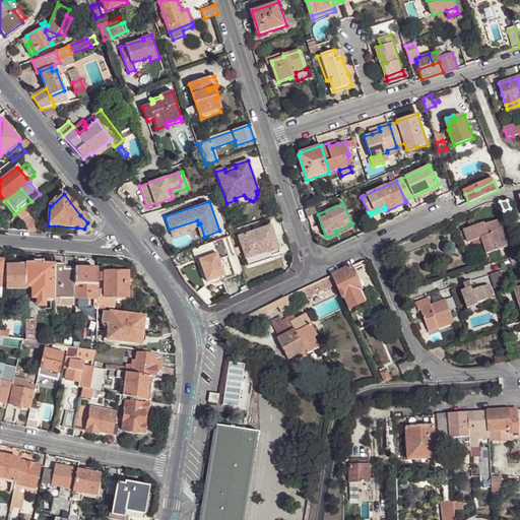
[(20,209),(14,214),(20,221),(26,217),(20,209)]
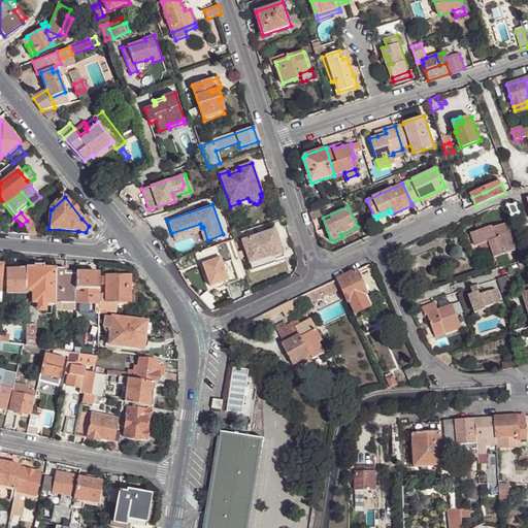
[(85,216),(81,219),(89,226),(86,232),(78,231),(78,236),(88,237),(94,226),(85,216)]
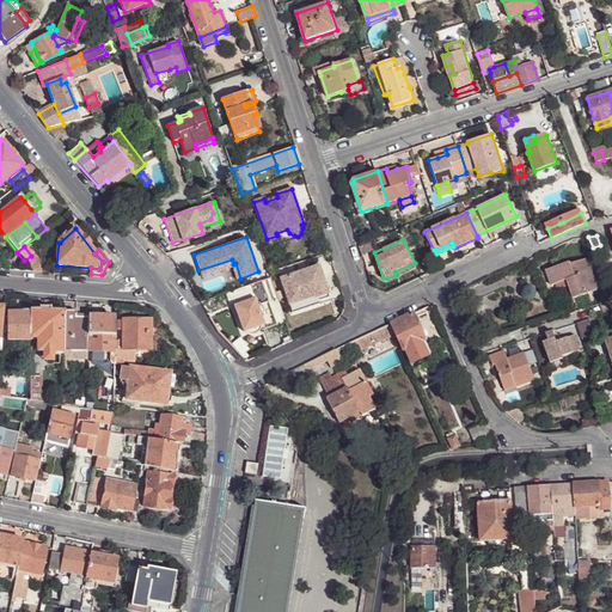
[(31,256),(24,261),(34,273),(48,274),(34,252),(31,256)]
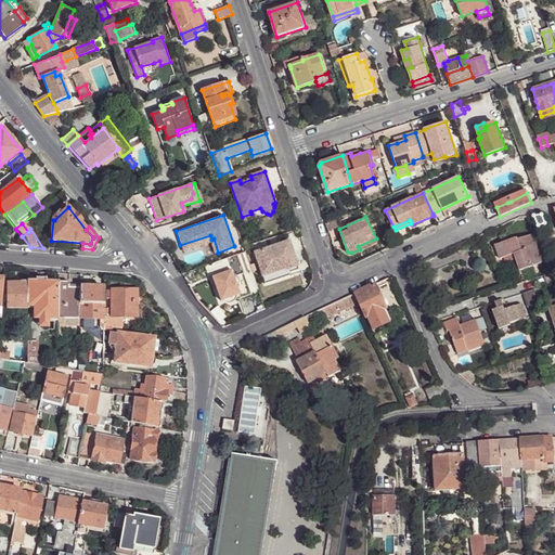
[(514,254),(516,259),(519,271),(542,262),(533,234),(495,245),(500,259),(504,257),(514,254)]
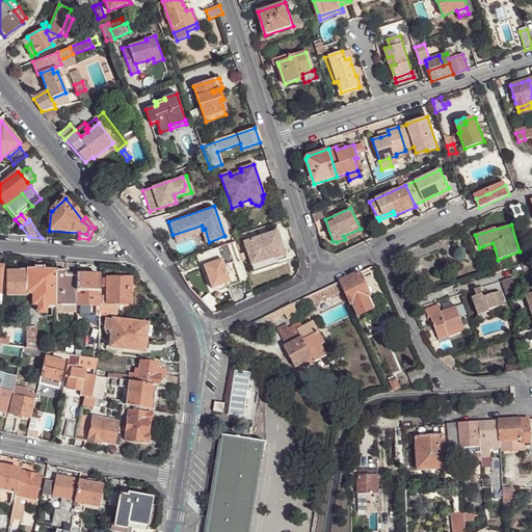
[(202,225),(173,235),(175,241),(202,232),(205,243),(209,242),(205,229),(203,230),(202,225)]
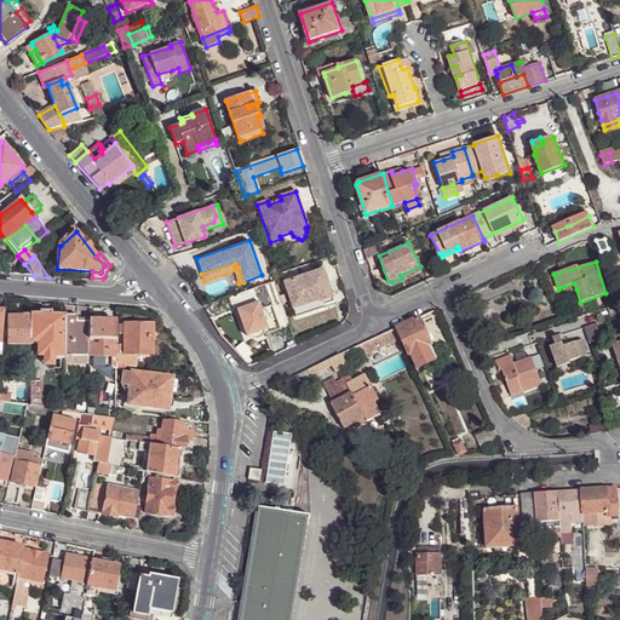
[(422,270),(420,267),(400,275),(402,279),(422,270)]
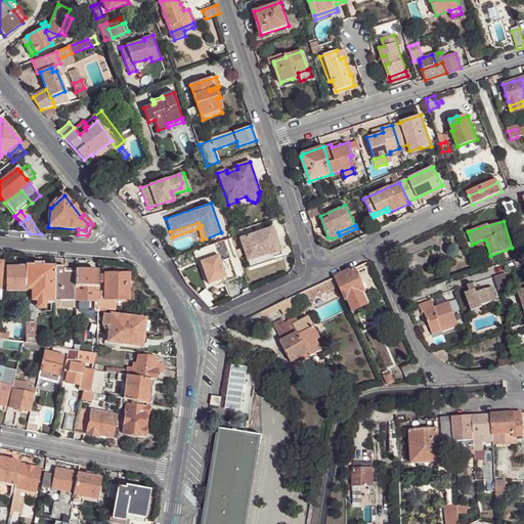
[(270,255),(280,252),(272,228),(239,238),(248,261),(270,253),(270,255)]
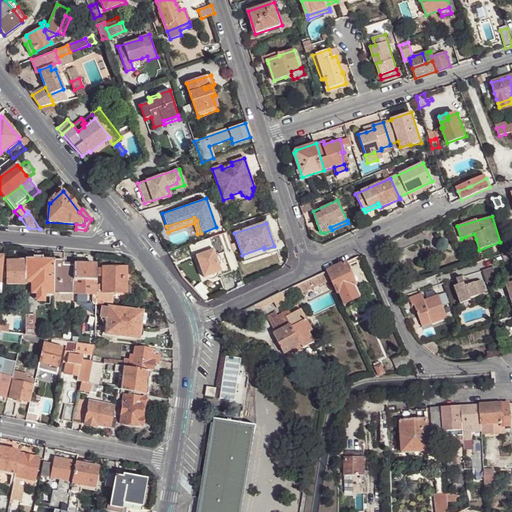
[(467,242),(476,239),(474,234),(465,237),(467,242)]
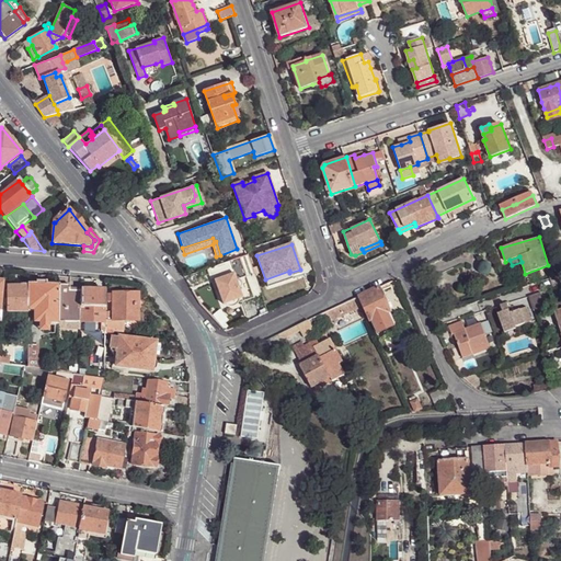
[(238,268),(233,259),(228,261),(231,270),(238,268)]
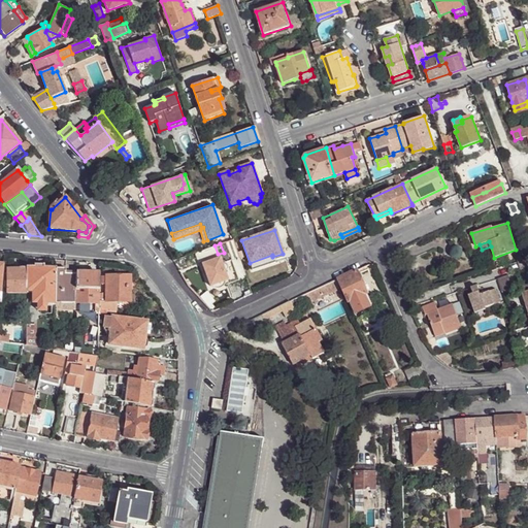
[(210,284),(225,278),(226,278),(228,283),(238,279),(231,259),(221,262),(218,254),(215,245),(195,253),(198,263),(202,262),(209,284),(210,284)]
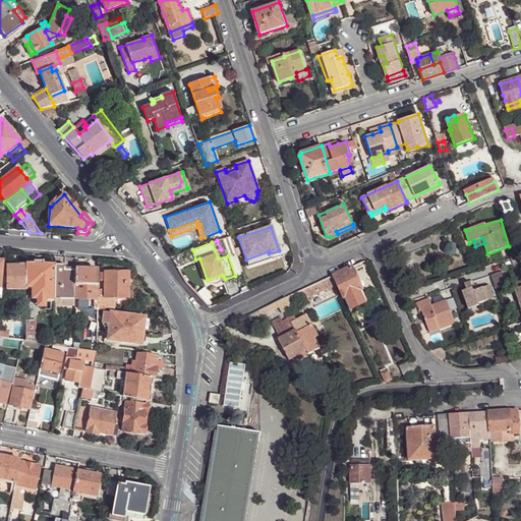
[(281,255),(279,250),(269,253),(269,251),(246,259),(248,267),(281,255)]
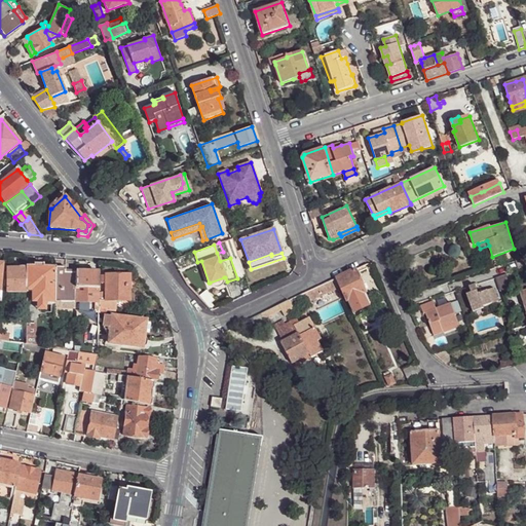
[(54,268),(25,267),(25,270),(25,291),(25,293),(33,293),(32,302),(35,302),(45,303),(53,303),(54,273),(54,268)]
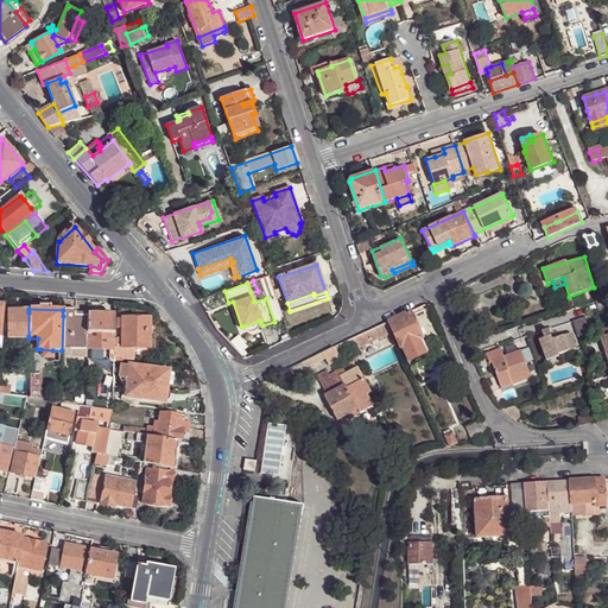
[(29,336),(29,312),(8,311),(8,335),(29,336)]
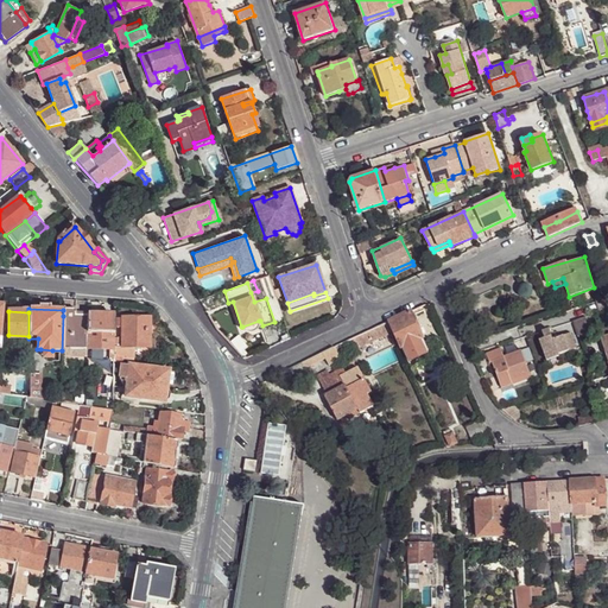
[(400,346),(401,349),(404,347),(407,353),(411,362),(428,355),(420,340),(424,339),(411,311),(388,322),(400,346)]
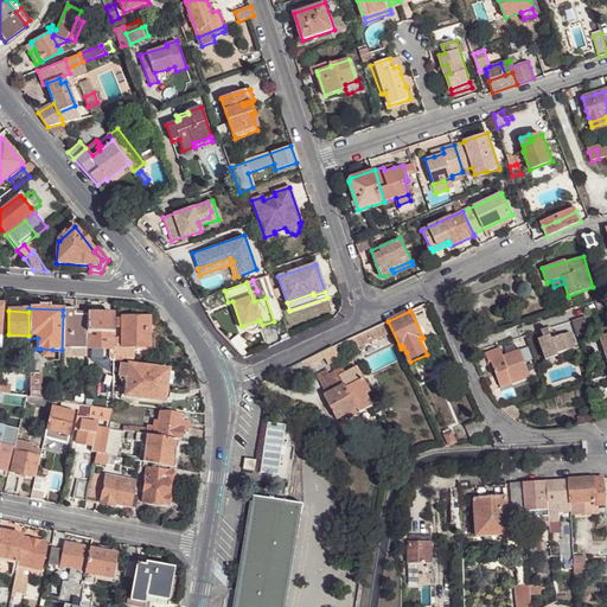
[(110,351),(114,351),(114,347),(114,314),(88,313),(87,315),(88,350),(110,351)]
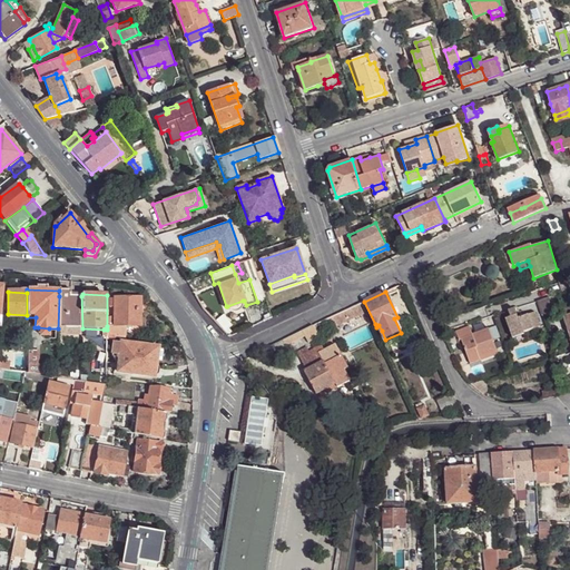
[(72,328),(82,328),(81,296),(70,296),(59,296),(58,328),(65,328),(72,328)]
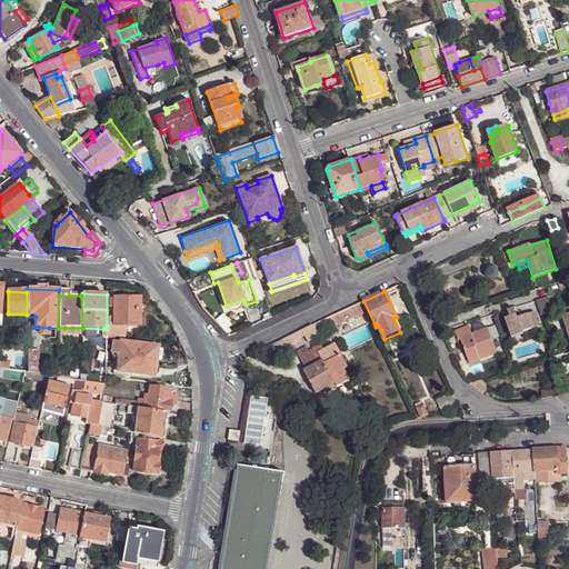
[(541,298),(535,301),(539,313),(543,312),(551,310),(547,297),(541,298)]
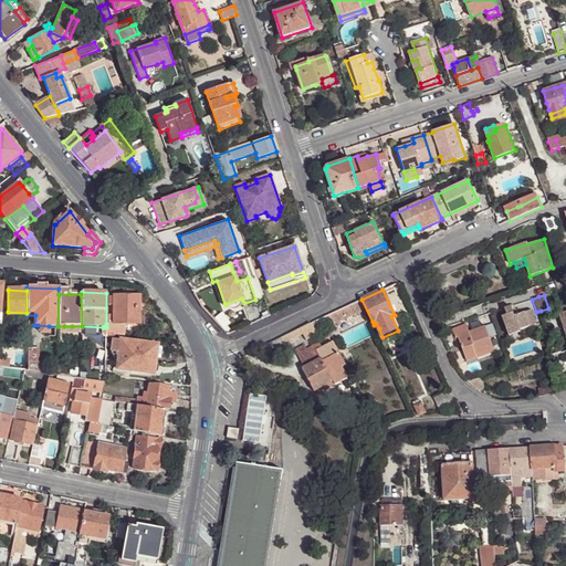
[(114,324),(124,324),(138,324),(139,296),(114,296),(114,297),(114,305),(114,324)]
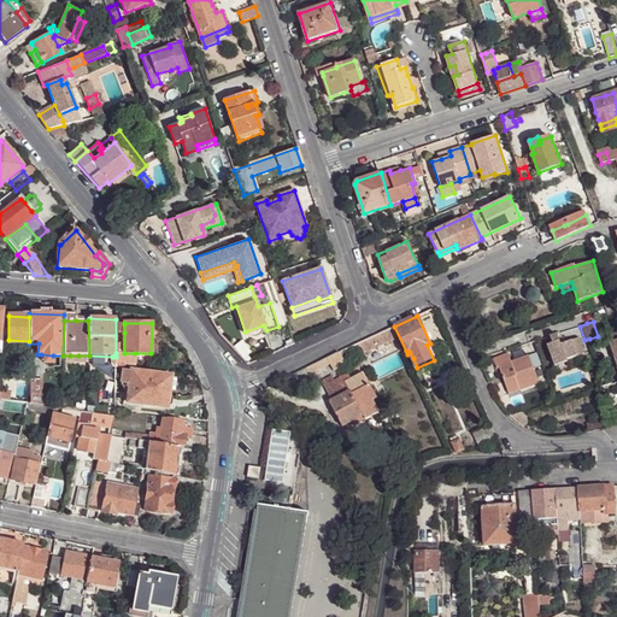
[(389,329),(360,342),(365,353),(393,340),(389,329)]
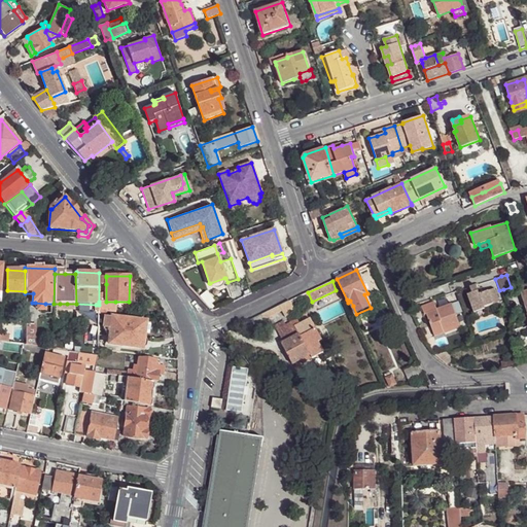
[(526,314),(526,315),(526,316),(526,283),(518,286),(526,313),(526,314)]
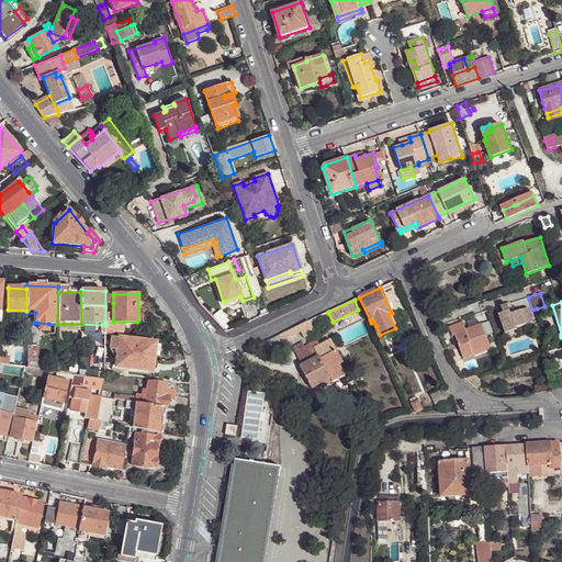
[(512,313),(510,310),(508,303),(502,306),(497,307),(499,314),(507,333),(518,329),(517,327),(527,324),(529,329),(534,328),(531,323),(526,307),(517,311),(512,313)]
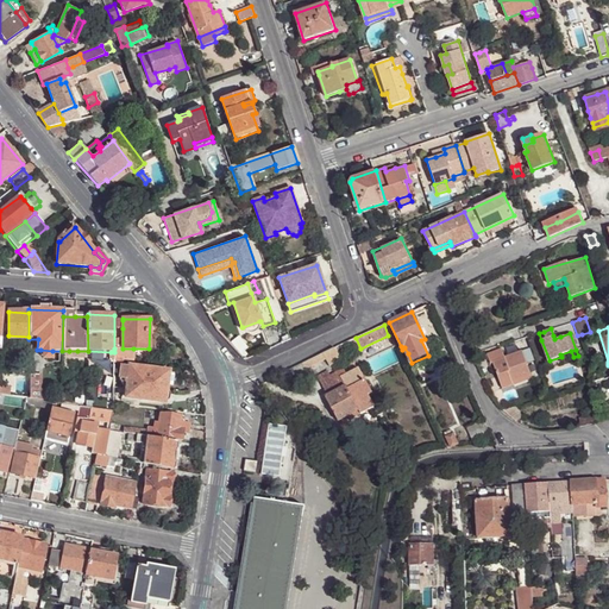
[(356,338),(328,351),(330,352),(334,362),(360,349),(356,338)]
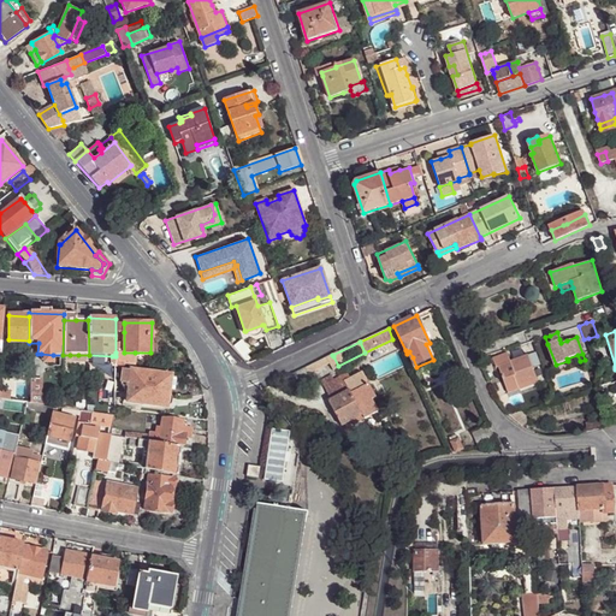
[(116,356),(116,362),(124,362),(135,363),(135,353),(124,353),(116,353),(116,356)]
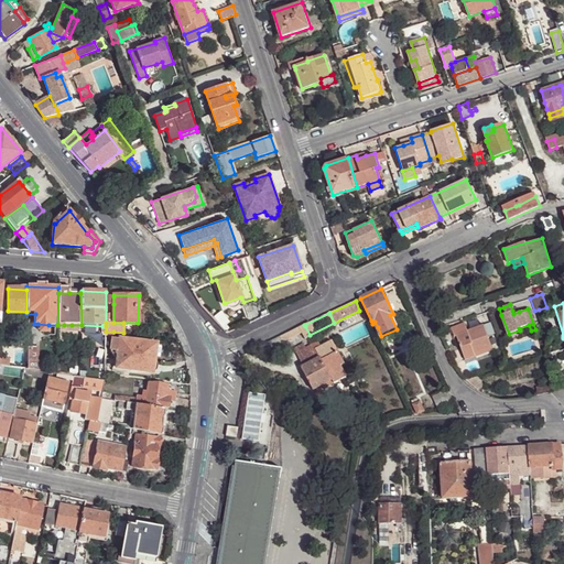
[(469,333),(468,331),(465,323),(452,327),(455,337),(457,336),(466,359),(476,356),(475,354),(492,347),(485,325),(475,328),(476,332),(469,333)]
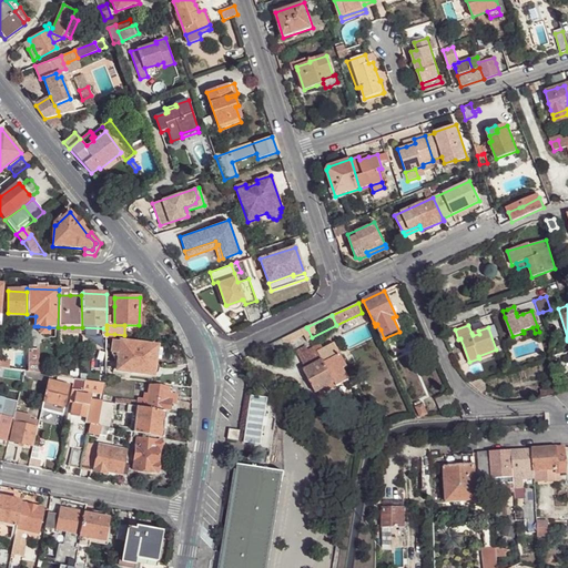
[(49,335),(49,327),(38,326),(38,335),(49,335)]
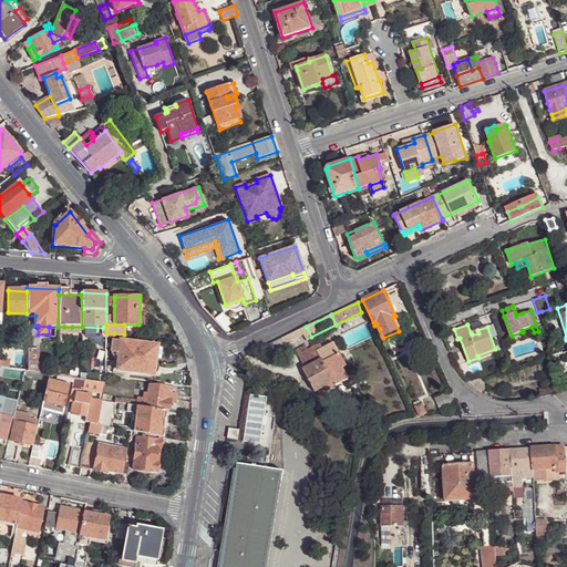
[(331,339),(329,333),(318,338),(320,343),(331,339)]
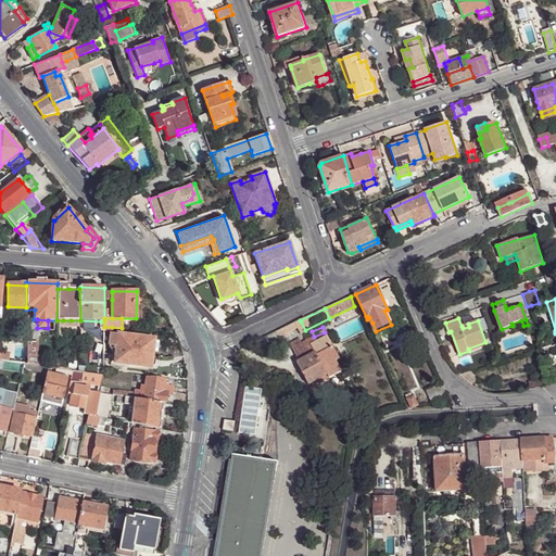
[(277,332),(257,341),(261,346),(268,343),(268,342),(279,337),(277,332)]
